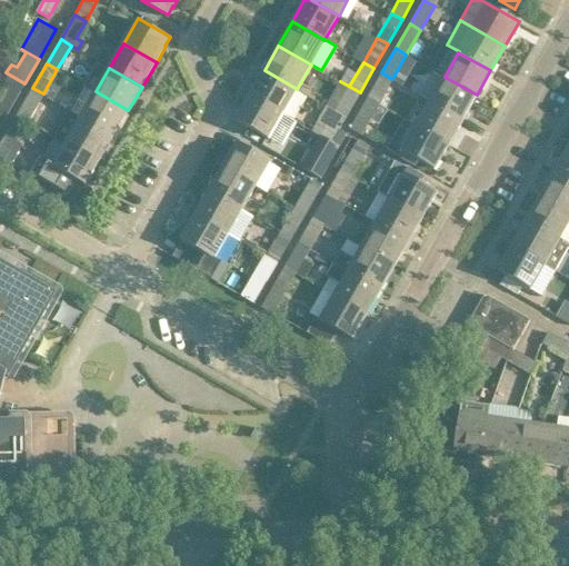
[(265,70),(250,95),(282,112),(297,89),(265,70)]
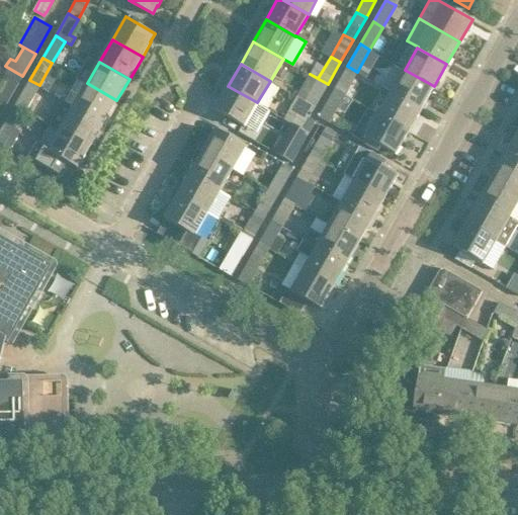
[(381,86),(392,92),(421,108),(434,86),(405,70),(395,64),(381,86)]
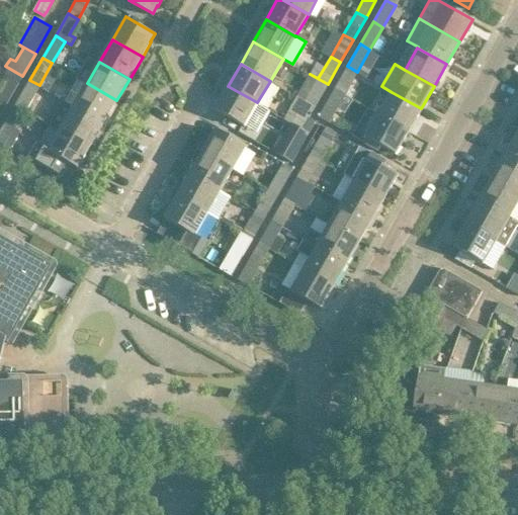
[(7,76),(0,88),(0,91),(10,97),(22,76),(5,66),(1,73),(7,76)]
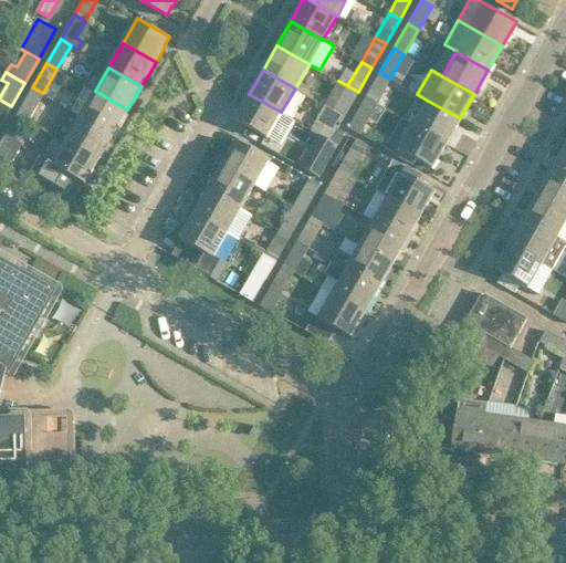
[(379,72),(366,96),(376,102),(390,79),(379,72)]
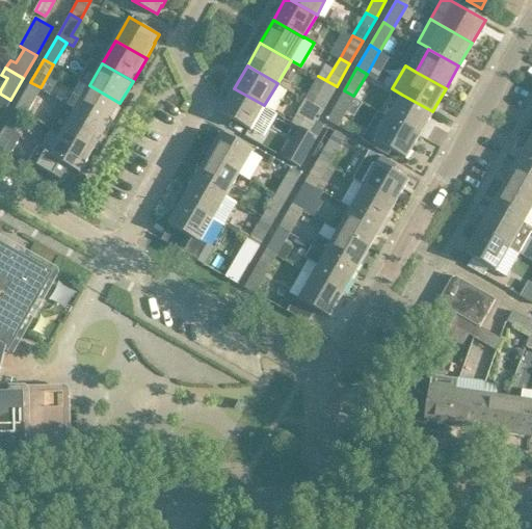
[(303,98),(314,103),(323,109),(337,86),(318,76),(317,75),(303,98)]
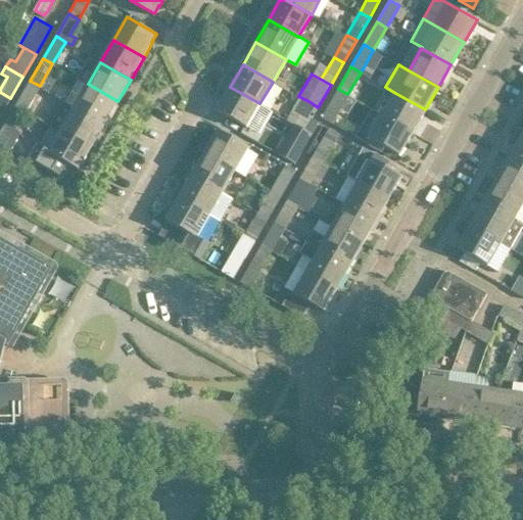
[(30,81),(17,103),(27,108),(30,103),(35,107),(41,96),(36,93),(40,86),(30,81)]
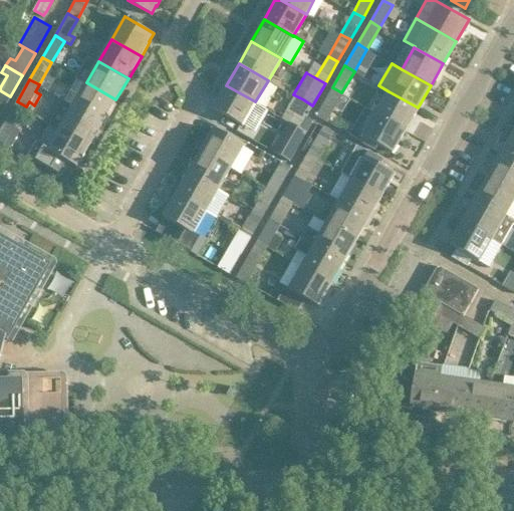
[(86,82),(73,104),(103,121),(115,99),(86,82)]
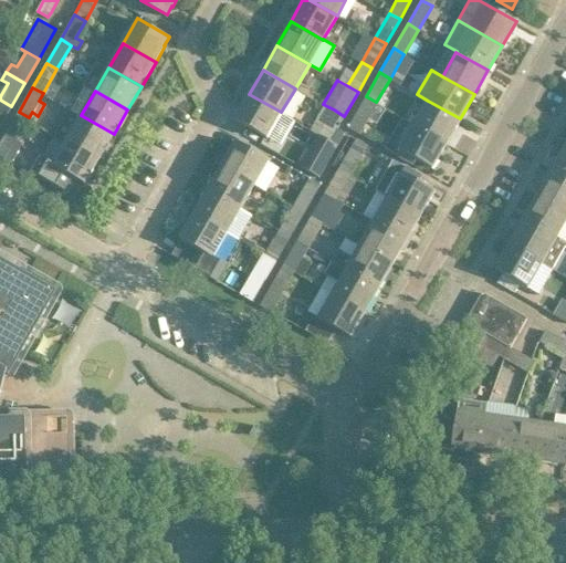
[(281,112),(249,94),(240,110),(234,118),(266,137),(281,112)]
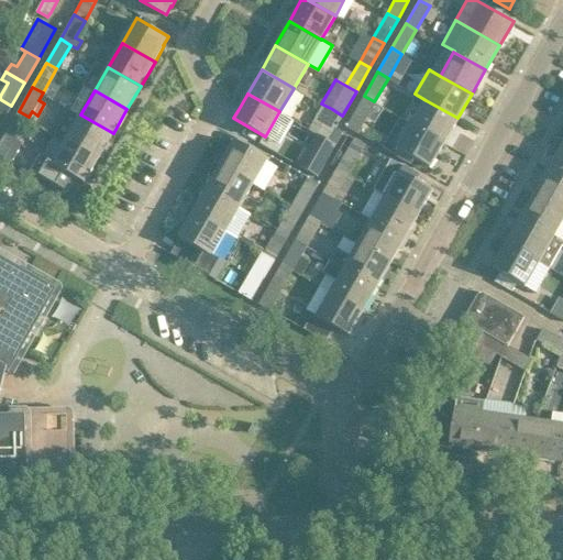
[(374,101),(364,96),(346,125),(356,131),(374,101)]
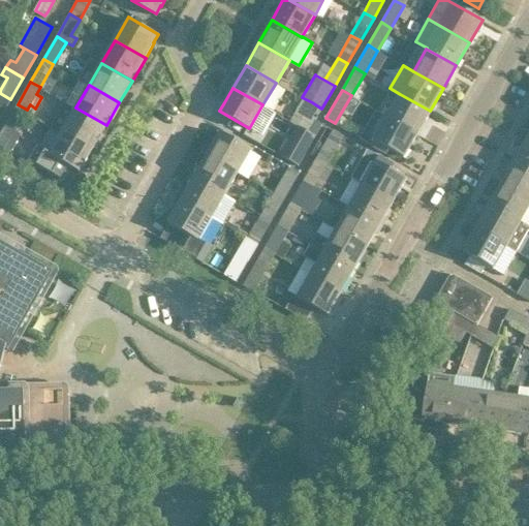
[(0,116),(10,99),(0,93),(0,116)]
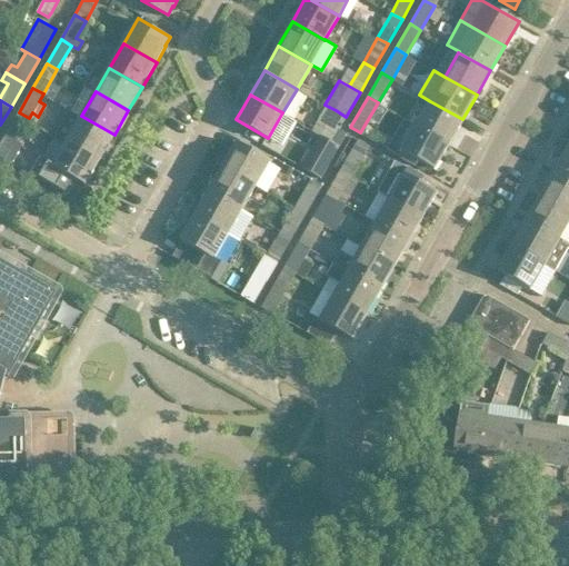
[(430,101),(417,125),(449,144),(462,119),(430,101)]
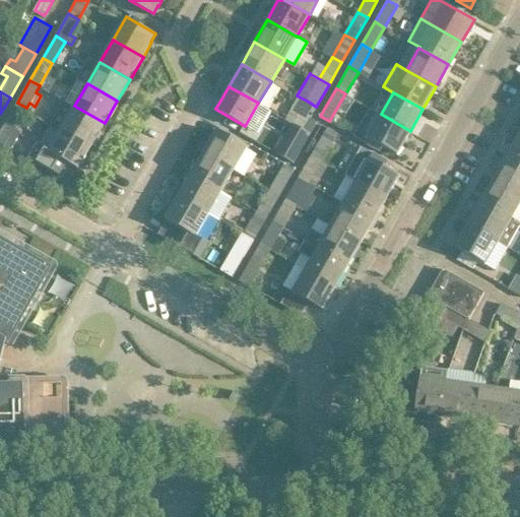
[(307,101),(294,123),(303,129),(316,107),(307,101)]
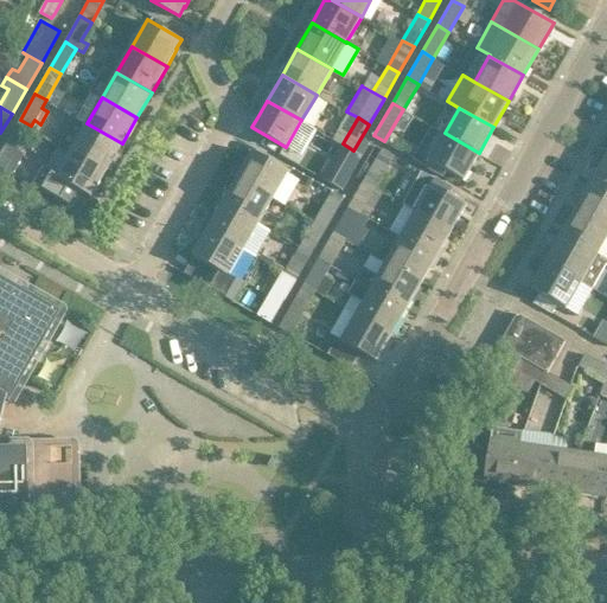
[(31,126),(20,120),(5,146),(16,152),(31,126)]
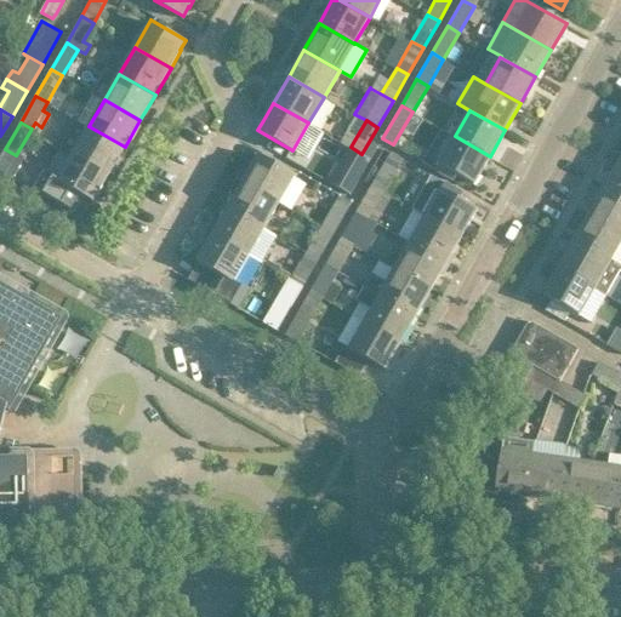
[(89,126),(74,153),(109,173),(125,147),(89,126)]
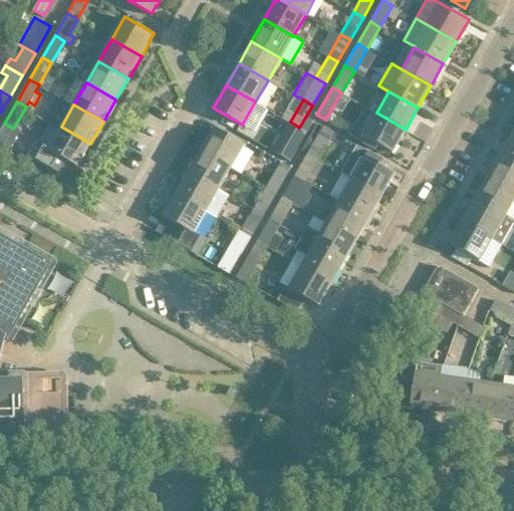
[(393,152),(406,130),(376,112),(360,140),(375,149),(378,144),(393,152)]
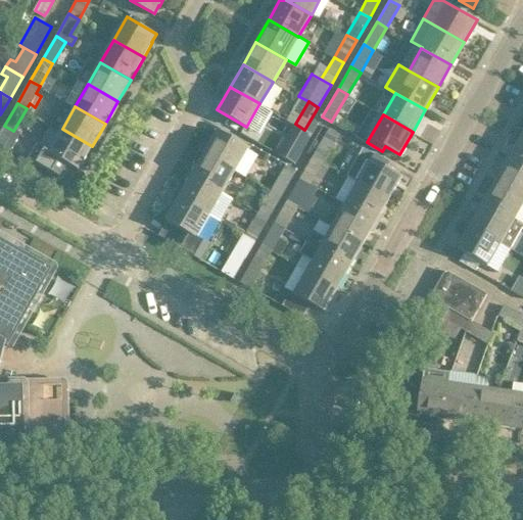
[(282,147),(298,156),(312,134),(304,130),(295,124),(282,147)]
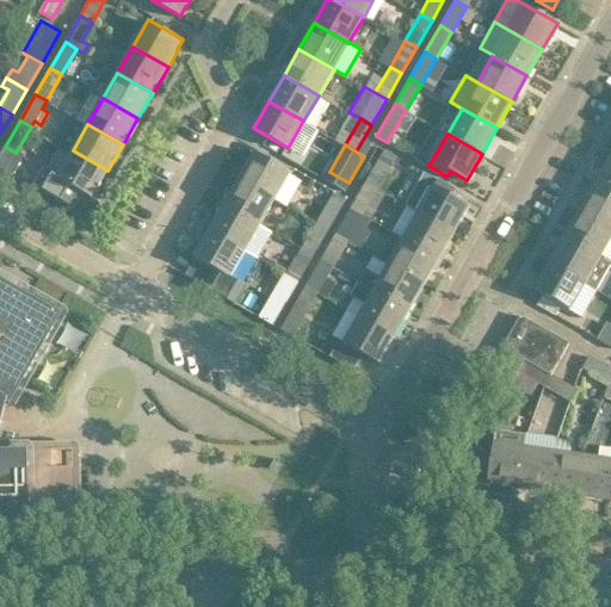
[(378,187),(396,156),(384,149),(366,180),(378,187)]
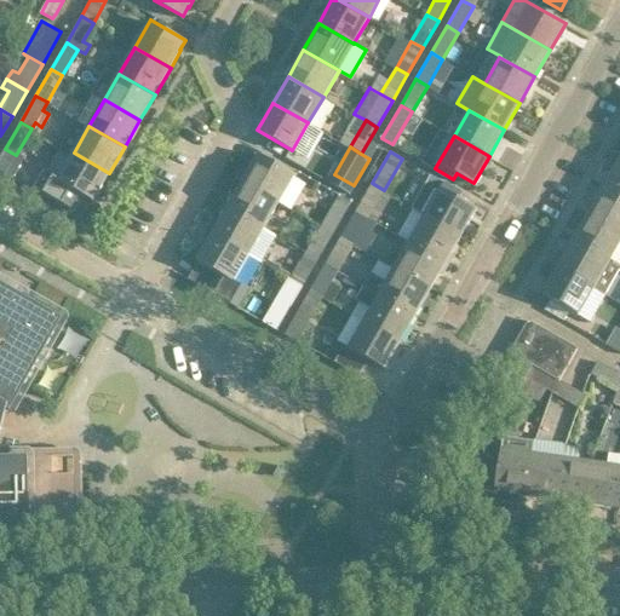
[(74,153),(58,178),(45,171),(36,186),(69,206),(78,191),(93,200),(98,190),(99,191),(109,173),(74,153)]
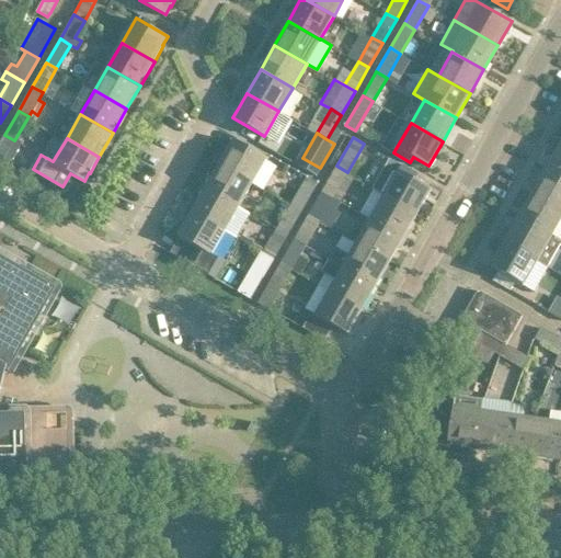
[(229,147),(220,163),(252,182),(266,158),(235,139),(230,148),(229,147)]
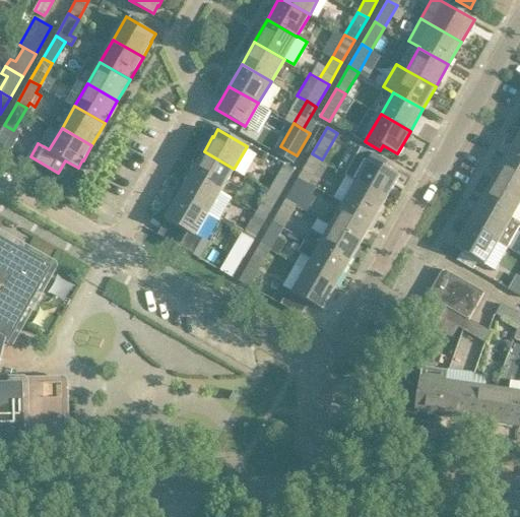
[(519,134),(507,156),(519,164),(519,134)]
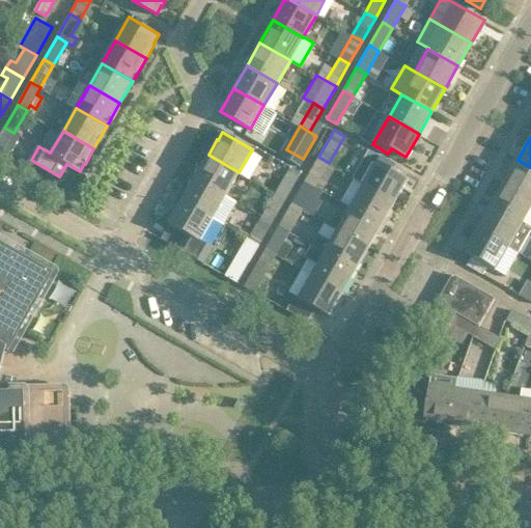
[(208,155),(195,177),(225,195),(239,172),(208,155)]
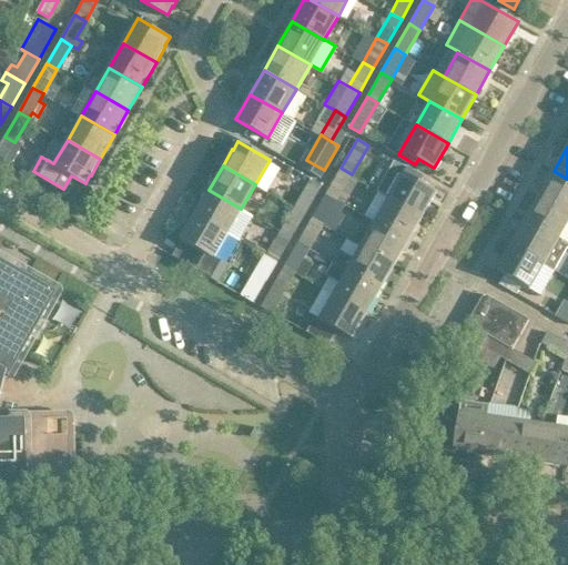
[(330,187),(326,192),(344,203),(358,179),(352,174),(341,168),(330,187)]
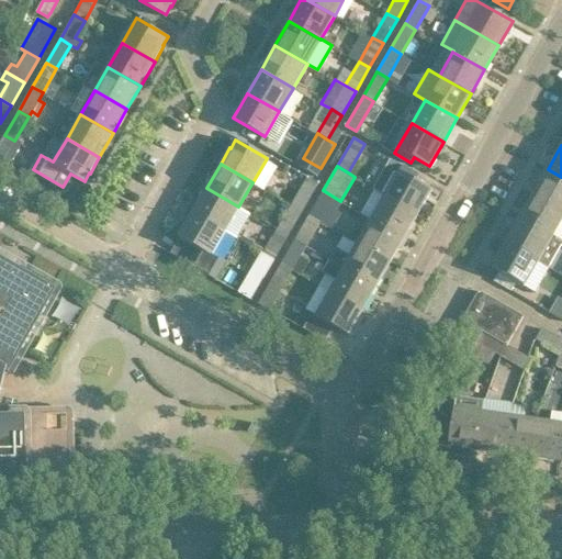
[(561,177),(548,169),(534,193),(561,209),(561,177)]
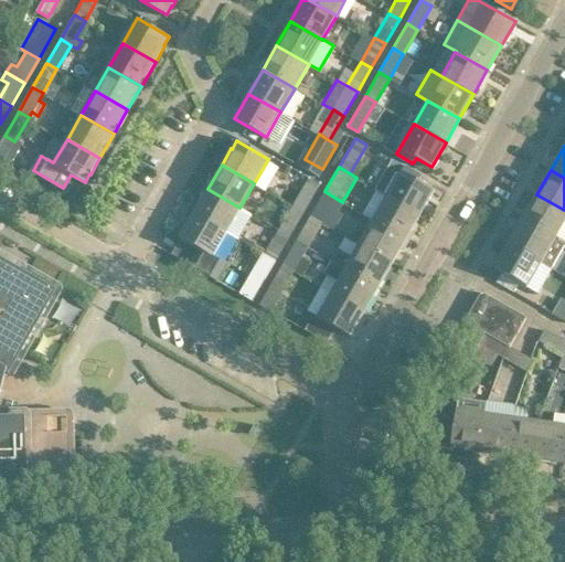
[(419,214),(434,190),(433,189),(433,188),(432,187),(430,188),(402,171),(387,195),(419,214)]
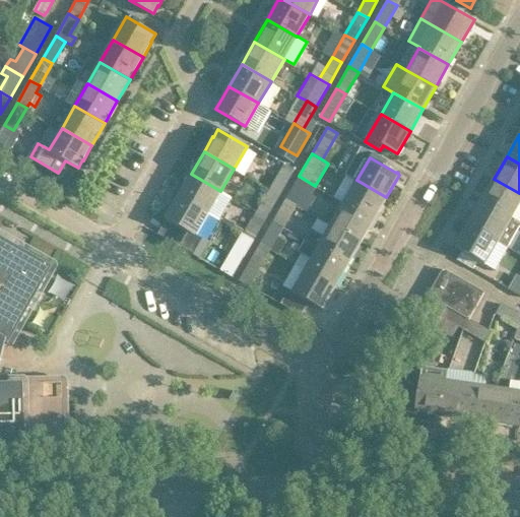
[(282,167),(269,189),(279,195),(293,172),(282,167)]
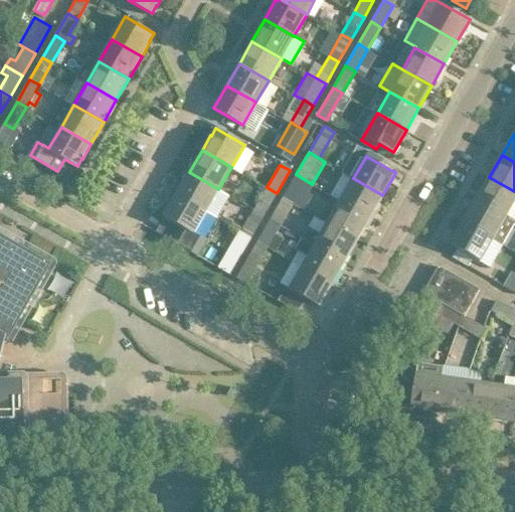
[(189,172),(177,193),(206,210),(217,217),(230,195),(218,189),(189,172)]
